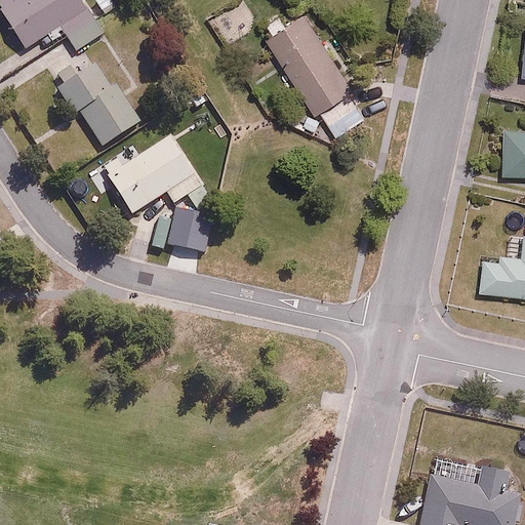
[(76,49),(103,31),(81,0),(8,0),(0,6),(0,9),(27,49),(44,38),(51,48),(68,37),(76,49)]
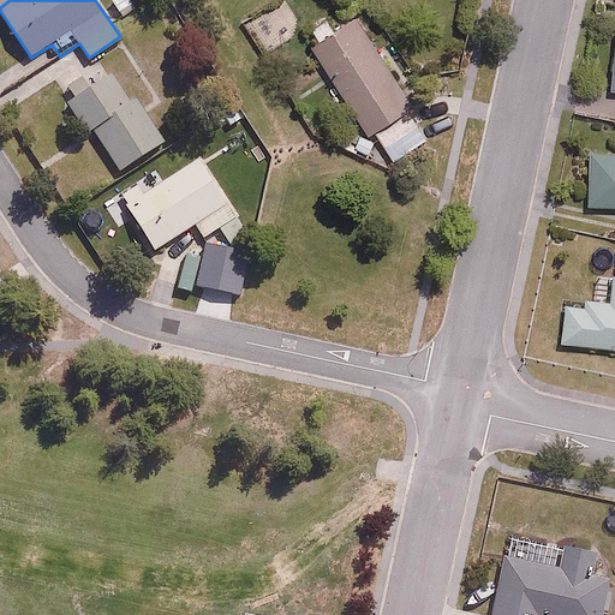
[(111,0),(125,18),(149,0),(111,0)]
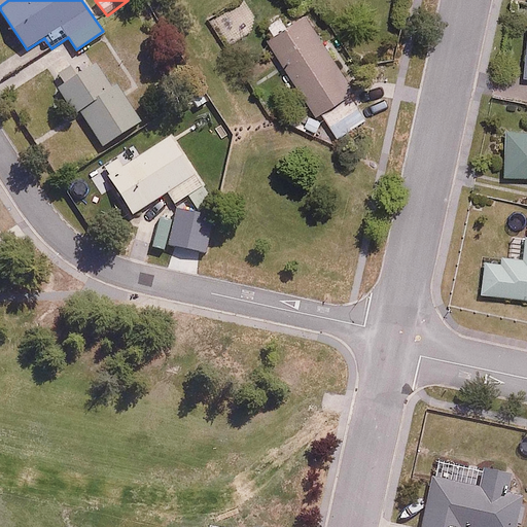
[(310,14),(267,41),(315,117),(321,113),(335,136),(372,113),(310,14)]
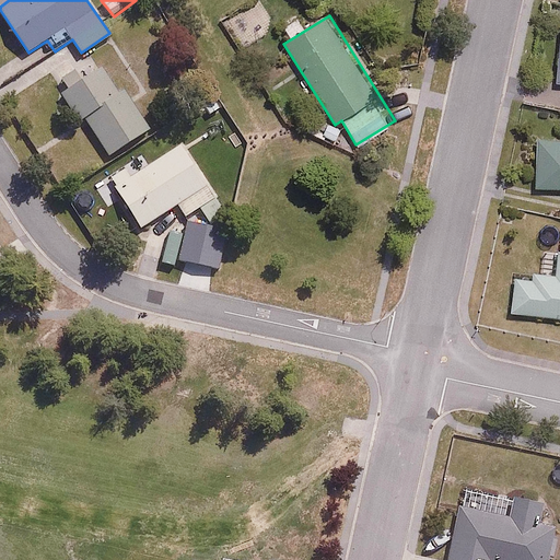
[(98,61),(58,88),(79,120),(86,116),(109,153),(151,128),(126,89),(118,93),(98,61)]
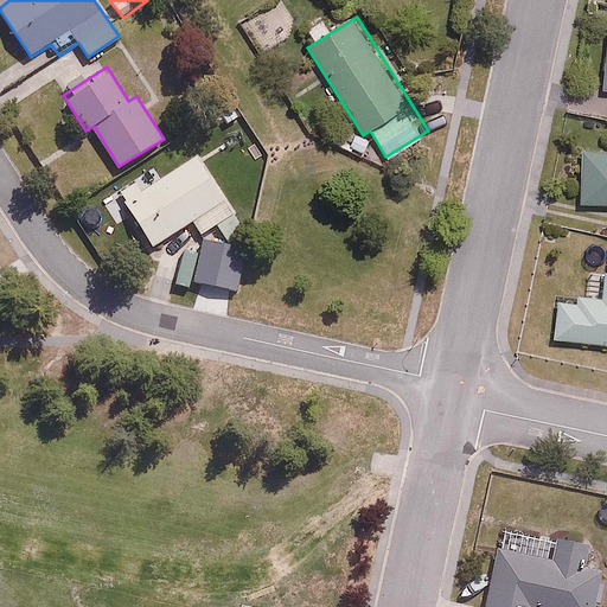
[(203,234),(235,213),(195,152),(125,199),(154,244),(192,219),(203,234)]
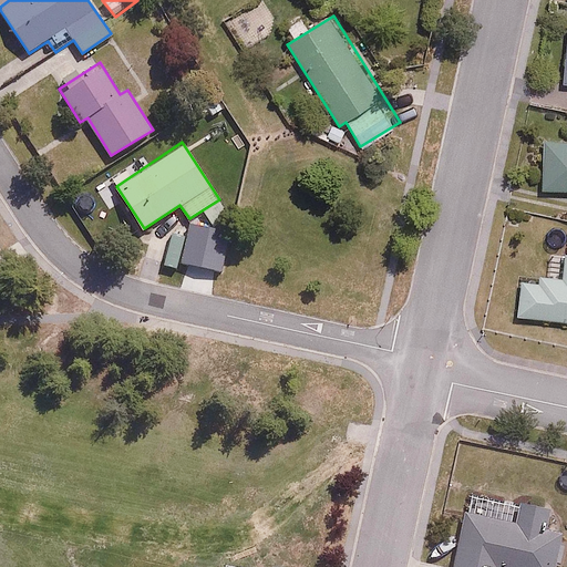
[(566,142),(545,142),(545,189),(566,188),(566,142)]
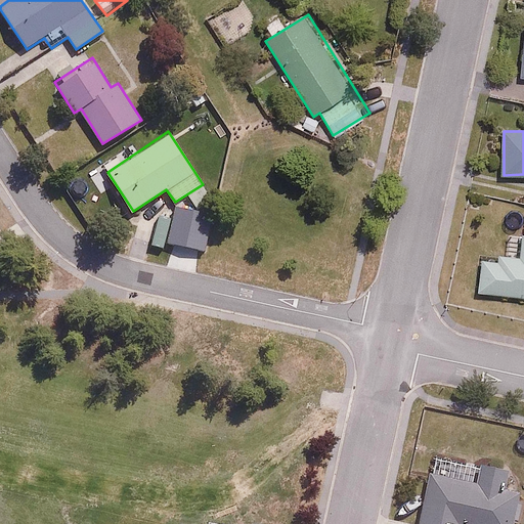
[(523,234),(522,234),(520,257),(500,255),(500,261),(483,260),(480,291),(523,294),(523,234)]
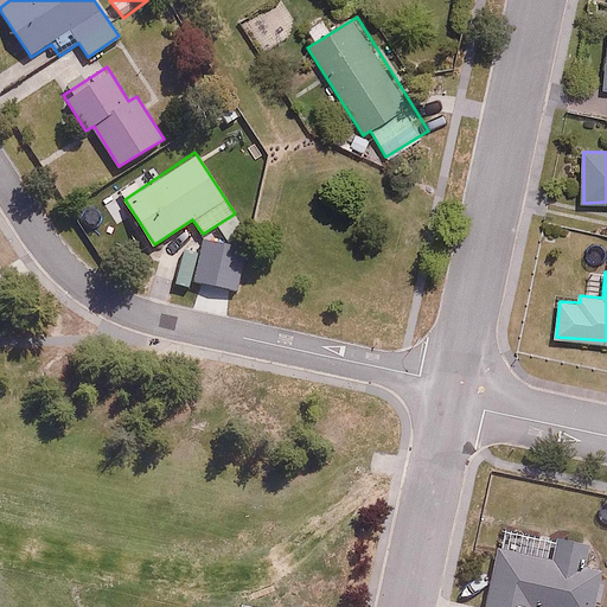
[(561,558),(564,538),(505,526),(487,606),(598,606),(606,567),(561,558)]
